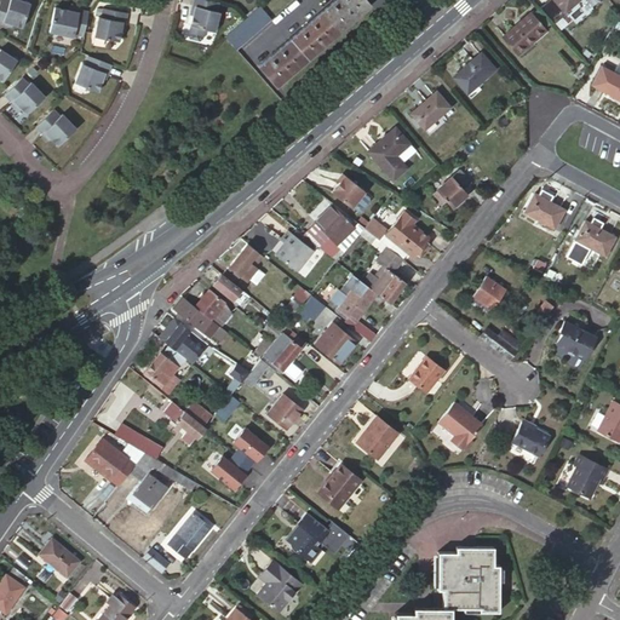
[(7,0),(9,0),(6,0),(0,0),(0,23),(1,24),(3,22),(21,28),(28,4),(16,0),(7,0)]
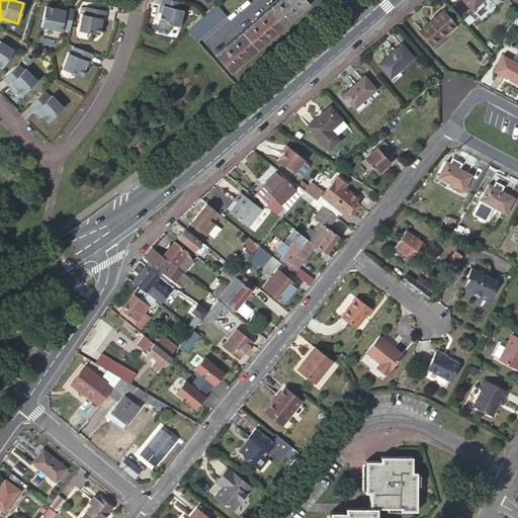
[(182,2),(175,0),(161,0),(160,5),(162,5),(158,21),(159,21),(157,28),(158,31),(166,33),(168,31),(170,24),(178,26),(183,10),(180,9),(182,2)]
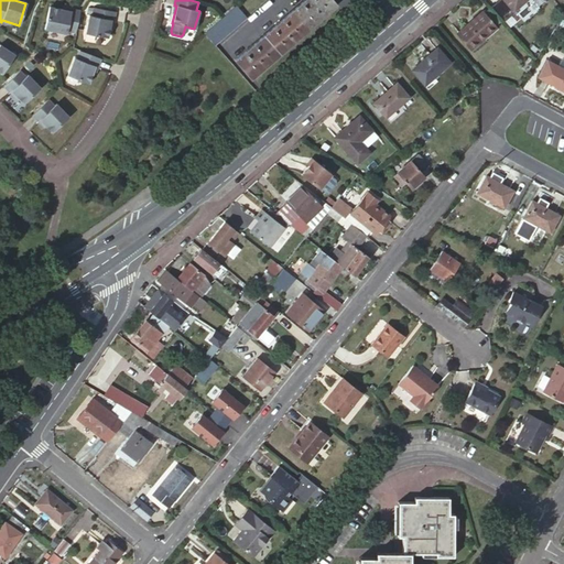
[(337,3),(334,0),(303,0),(235,60),(251,78),(337,3)]
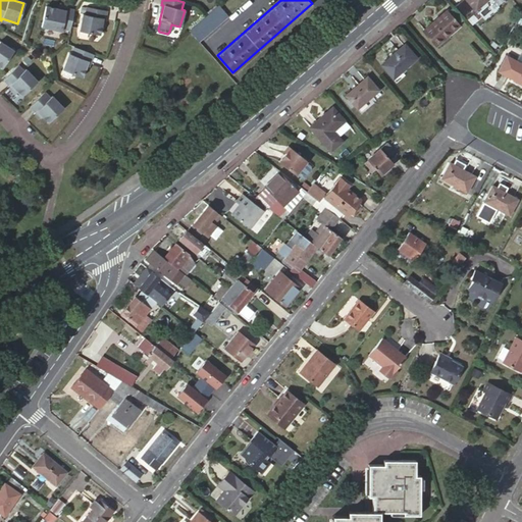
[(467,0),(476,9),(487,0),(467,0)]
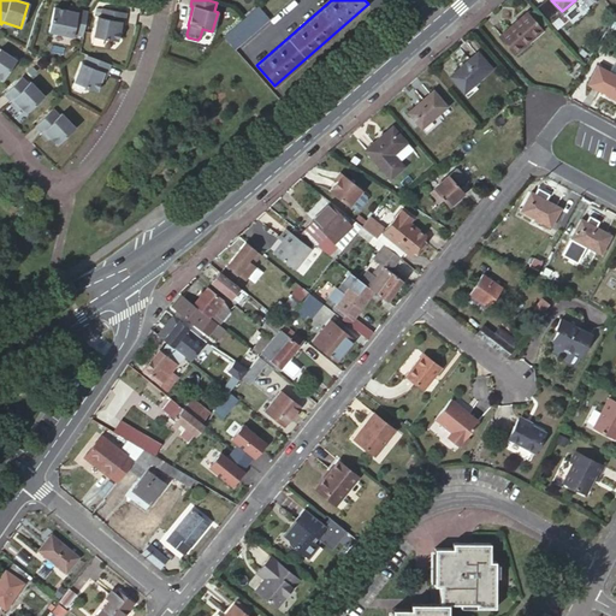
[(83,35),(90,11),(81,9),(81,11),(57,5),(51,29),(73,35),(75,33),(83,35)]
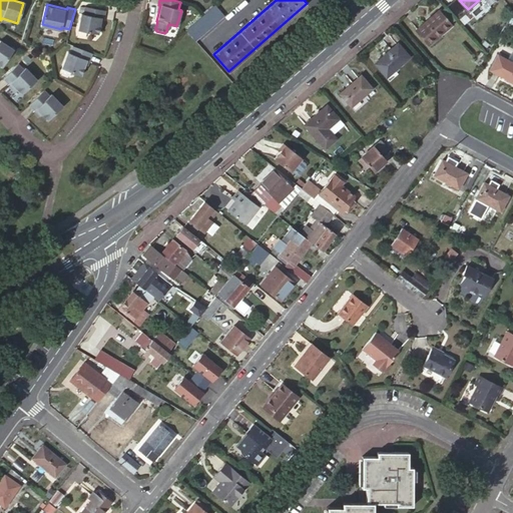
[(197,20),(185,30),(195,41),(224,15),(213,5),(197,20)]
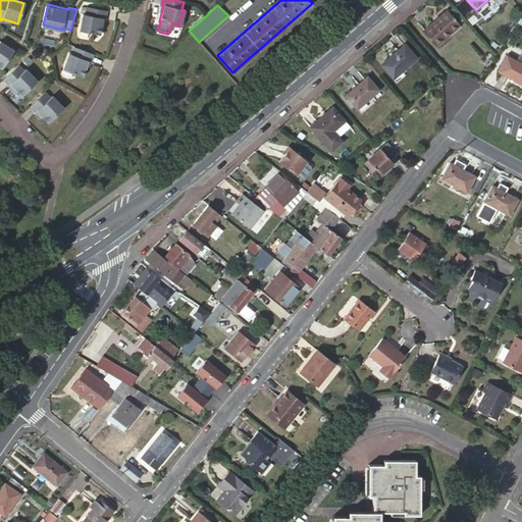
[(107,11),(87,6),(85,14),(83,14),(79,31),(100,35),(103,18),(105,19),(107,11)]
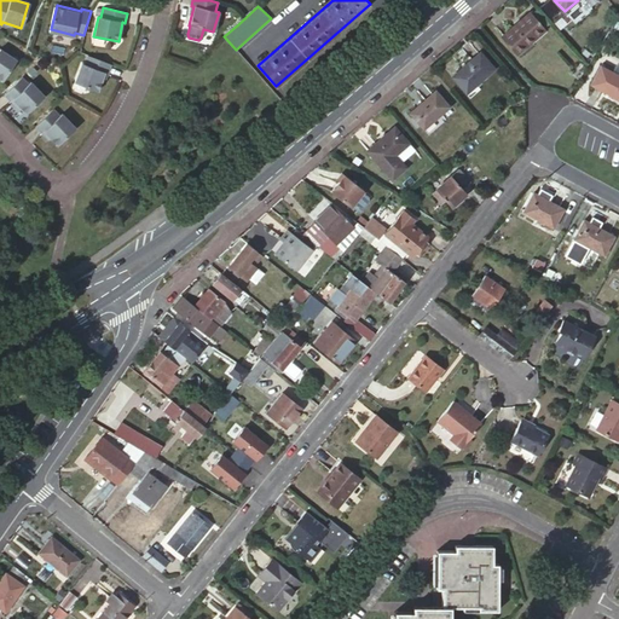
[(536,10),(531,13),(544,29),(549,25),(536,10)]
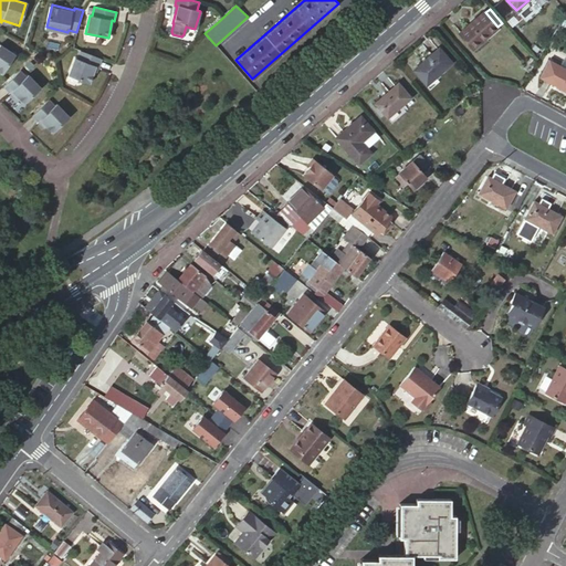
[(498,27),(485,12),(485,11),(460,33),(473,49),(499,27),(498,27)]
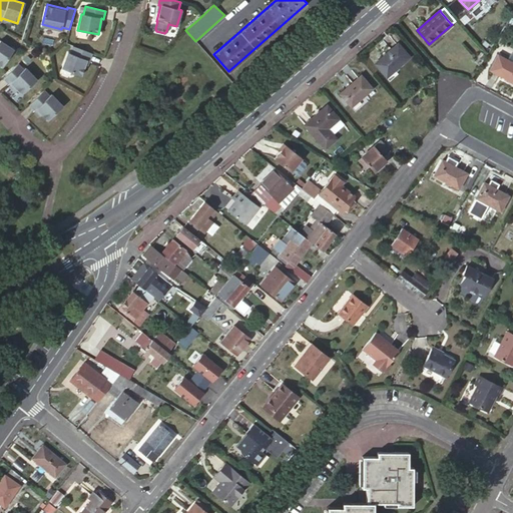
[(0,67),(1,69),(14,52),(1,42),(0,43),(0,67)]
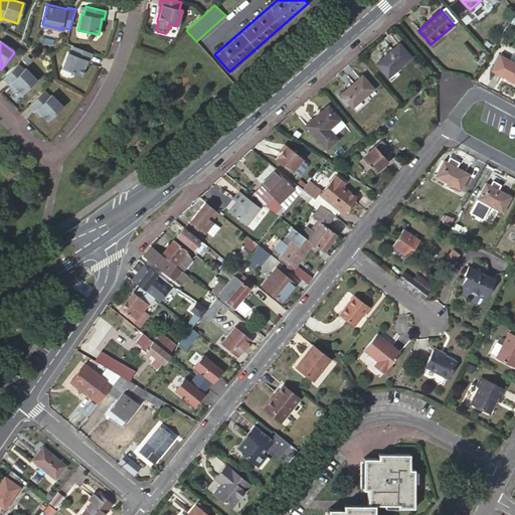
[(388,77),(396,69),(412,56),(399,43),(376,63),(388,77)]
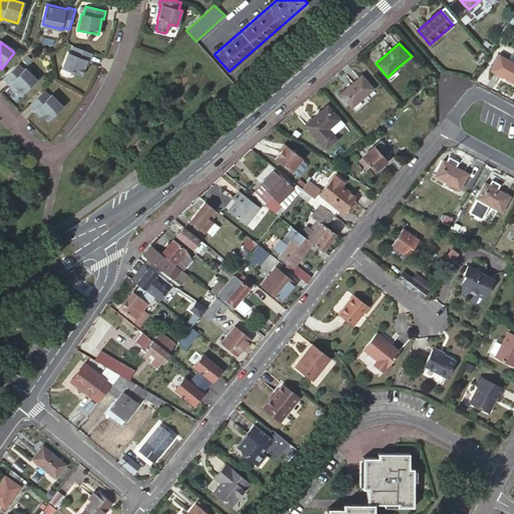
[(92,52),(72,45),(70,52),(67,51),(61,66),(80,74),(87,59),(89,60),(92,52)]
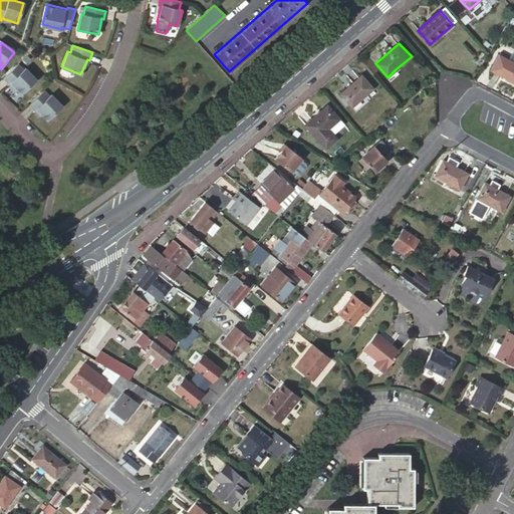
[(513,62),(499,54),(491,70),(507,78),(506,80),(513,84),(513,62)]
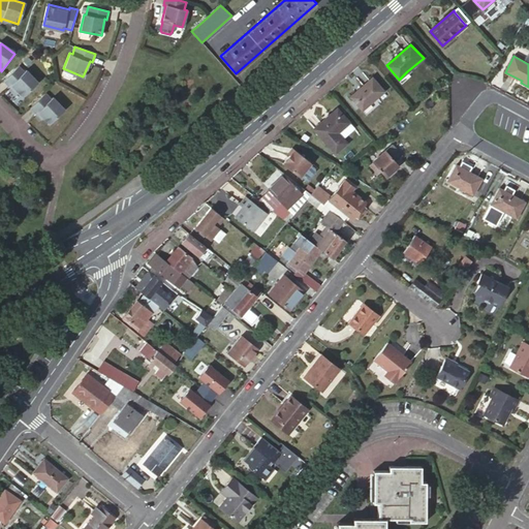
[(19,66),(3,81),(9,87),(11,86),(23,97),(38,83),(26,70),(24,72),(19,66)]
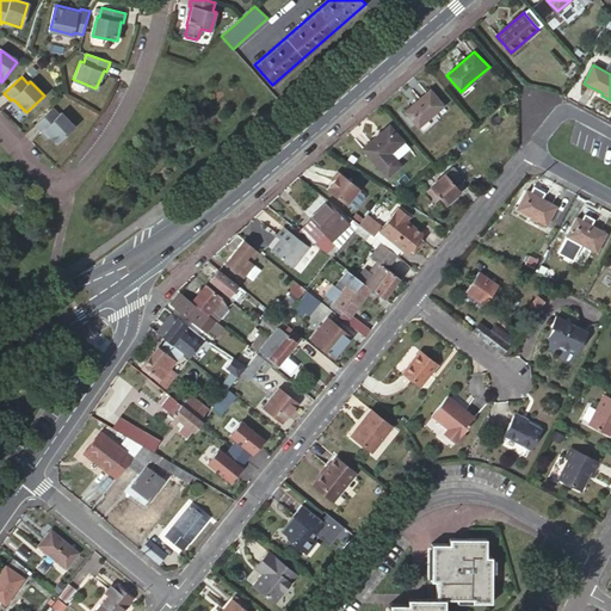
[(476,88),(470,82),(461,92),(466,98),(476,88)]
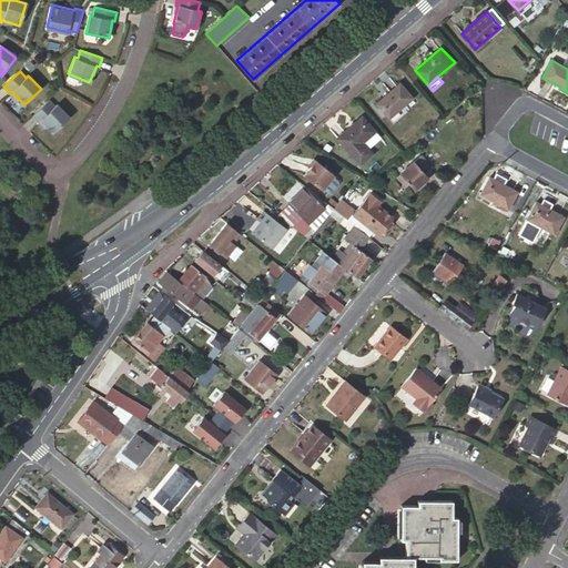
[(413,98),(399,83),(376,103),(389,118),(413,98)]
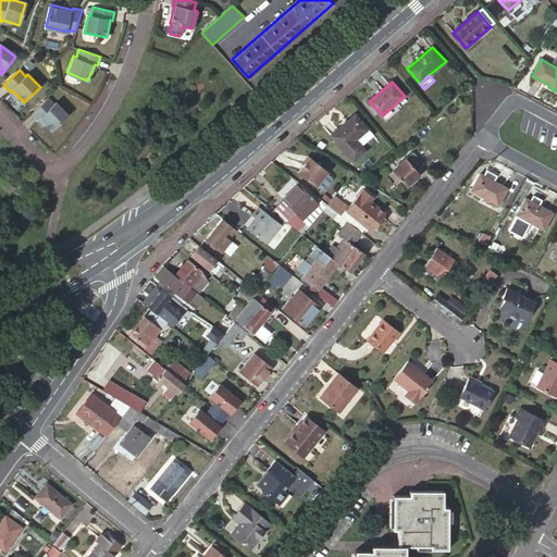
[(48,98),(32,113),(38,120),(39,118),(51,131),(67,114),(56,101),(53,103),(48,98)]
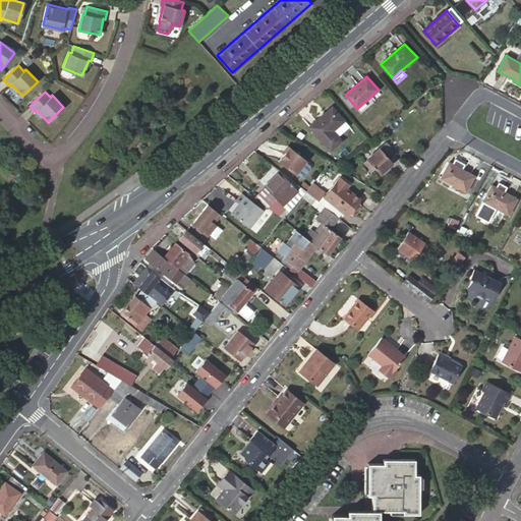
[(333,130),(344,120),(333,106),(309,126),(330,151),(342,140),(338,136),(333,130)]
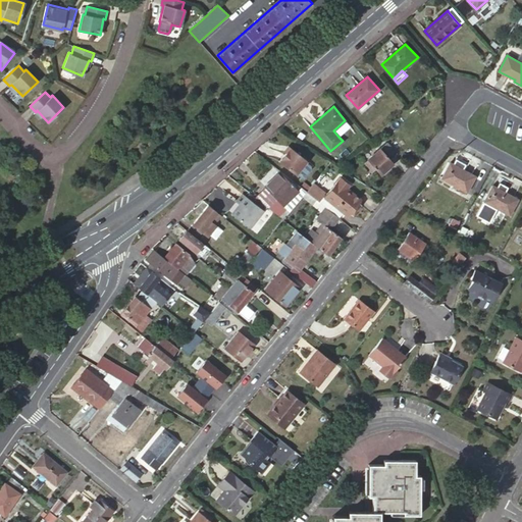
[(351,126),(345,120),(333,131),(338,137),(351,126)]
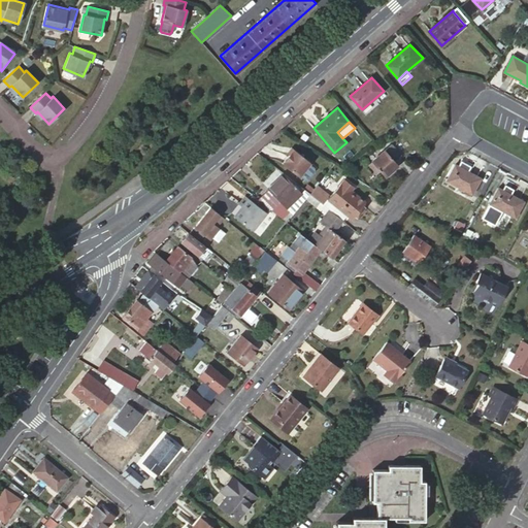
[(402,155),(393,143),(372,161),(381,171),(386,176),(399,164),(395,160),(402,155)]
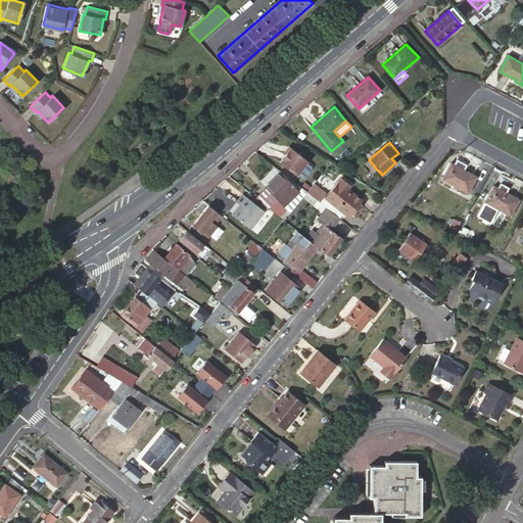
[(305,159),(289,147),(284,154),(279,161),(295,174),(305,159)]
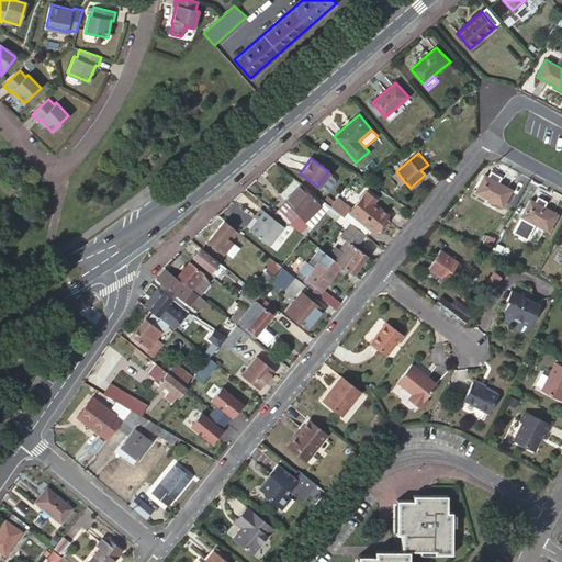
[(396,171),(392,175),(402,186),(405,182),(396,171)]
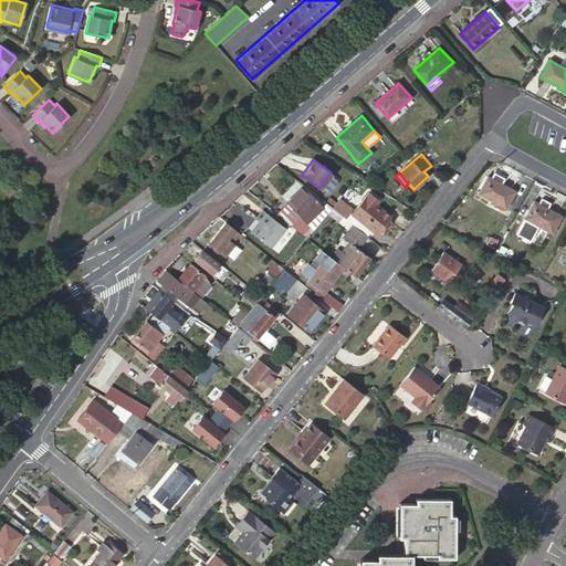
[(327,194),(338,181),(332,175),(321,187),(327,194)]
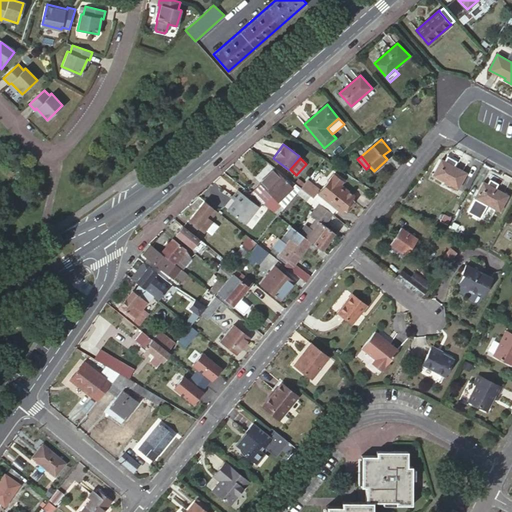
[(467,173),(441,160),(433,175),(459,188),(467,173)]
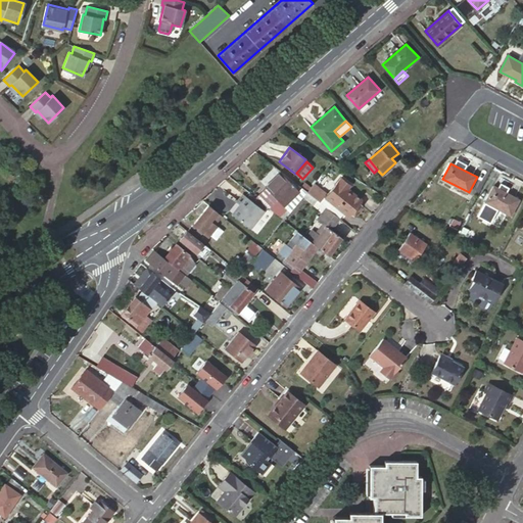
[(280,173),(265,188),(277,199),(284,206),(285,205),(294,196),(299,192),(298,191),(280,173)]
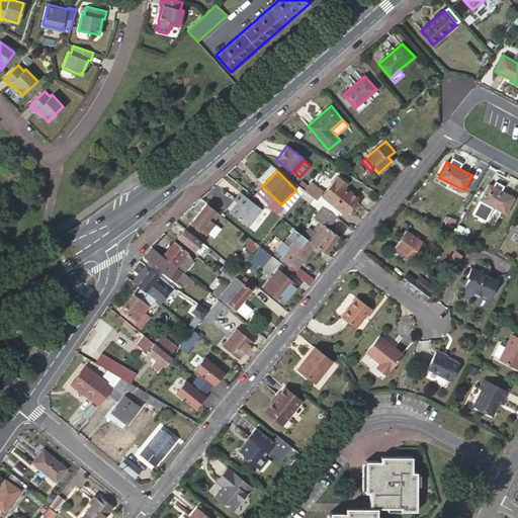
[(340,187),(343,184),(345,181),(338,176),(322,195),(345,213),(357,199),(356,199),(340,187)]
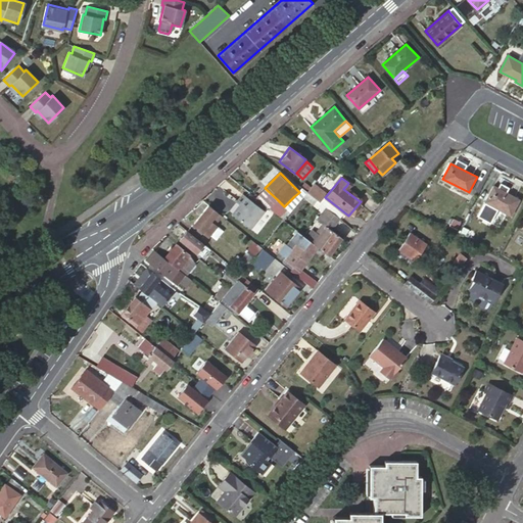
[(322,194),(312,186),(307,192),(318,200),(320,201),(324,195),(322,194)]
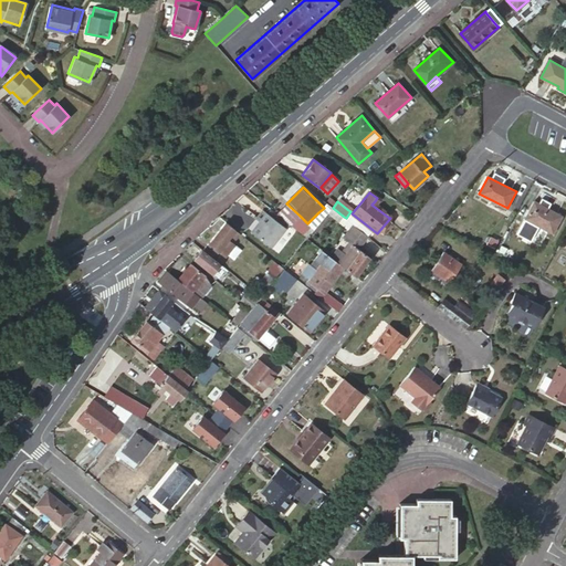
[(391,215),(375,201),(371,205),(389,218),(391,215)]
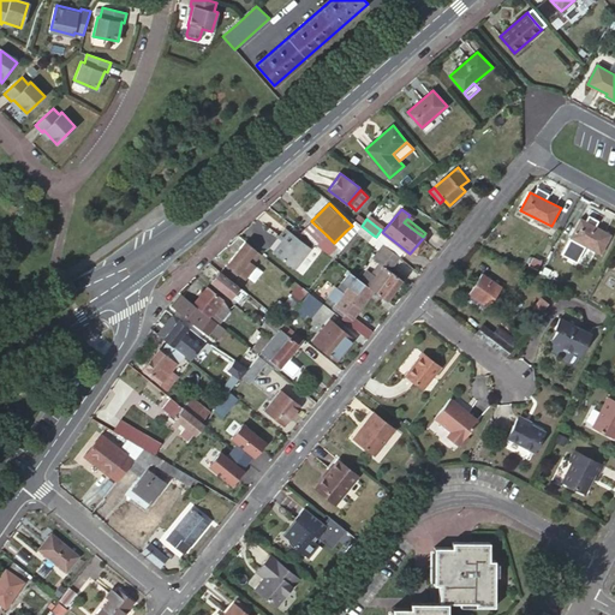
[(610,234),(580,219),(572,237),(601,252),(610,234)]
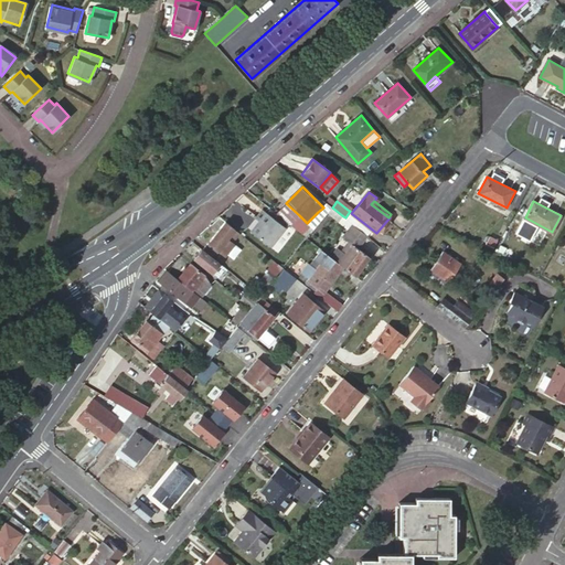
[(286,203),(276,213),(291,225),(299,215),(286,203)]
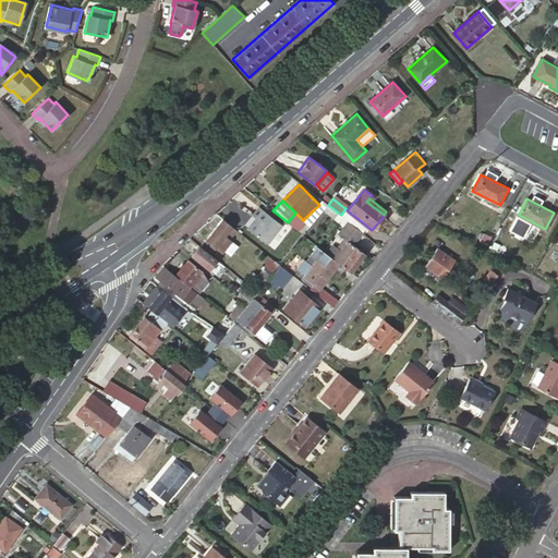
[(328,205),(322,201),(318,204),(319,205),(314,209),(319,215),(328,205)]
